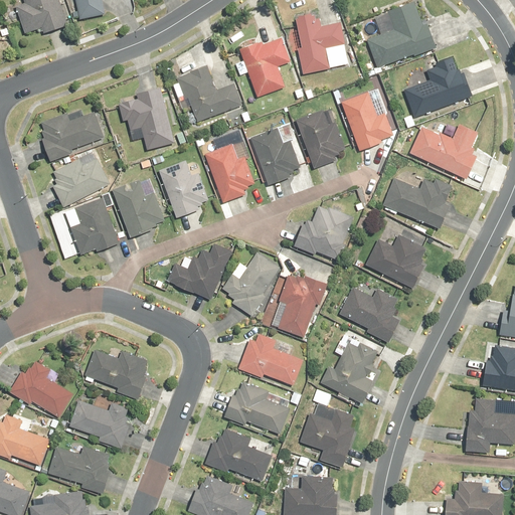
[(68,27),(59,0),(23,0),(25,4),(16,7),(26,40),(68,27)]
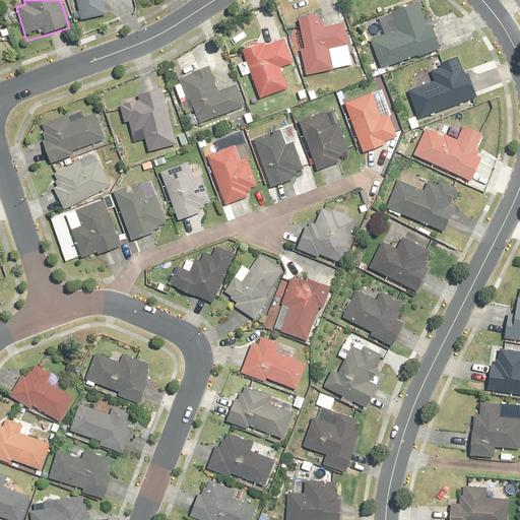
[(106,0),(76,0),(81,21),(110,16),(106,0)]
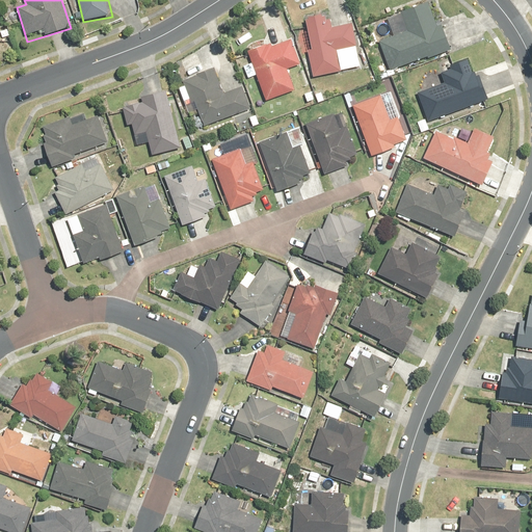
[(375,38),(387,71),(451,48),(433,0),(427,0),(388,15),(394,31),(375,38)]
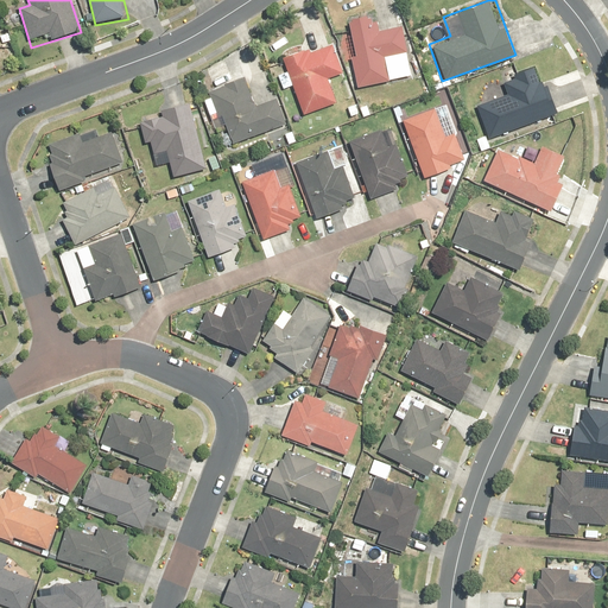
[(342,20),(354,89),(390,82),(385,56),(407,52),(403,25),(379,29),(377,14),(342,20)]
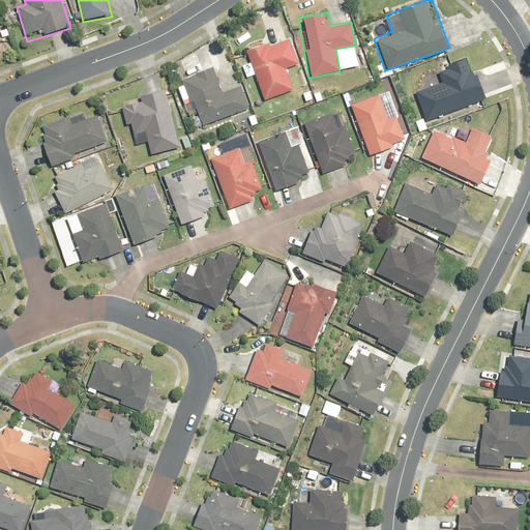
[(288,33),(244,48),(262,100),(293,89),(286,68),(299,64),(288,33)]
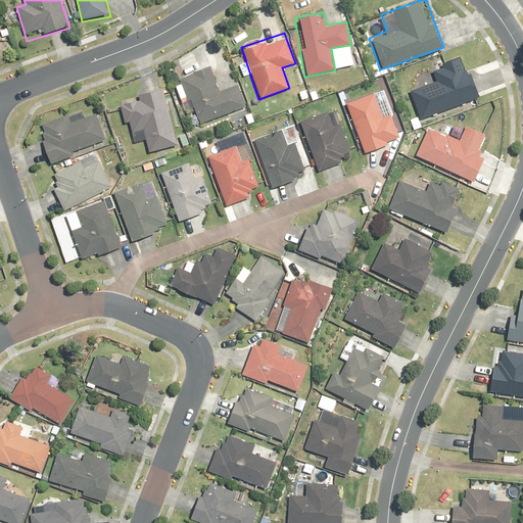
[(409,89),(419,120),(479,98),(464,54),(431,65),(436,80),(409,89)]
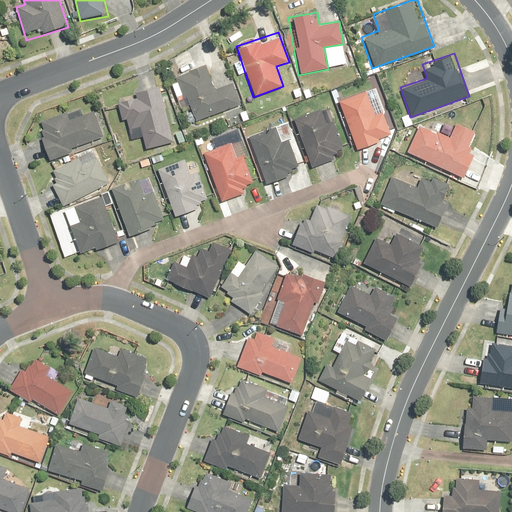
[(204,62),(167,76),(176,99),(186,96),(195,120),(241,103),(232,81),(214,88),(204,62)]
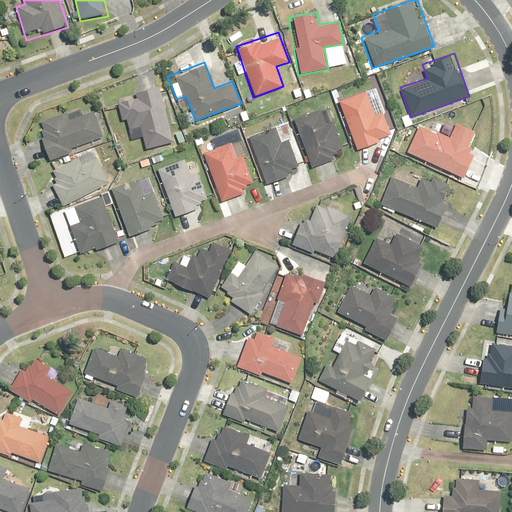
[(173,139),(158,85),(114,97),(121,120),(125,119),(128,131),(138,128),(143,147),(173,139)]
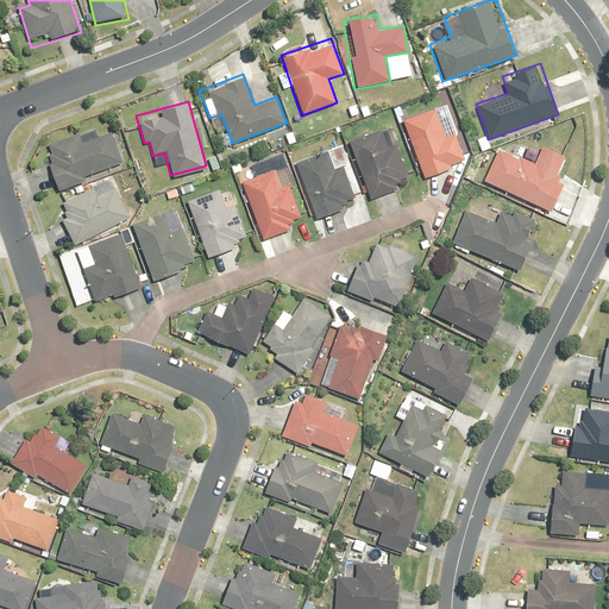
[(435,108),(403,119),(424,179),(466,163),(454,130),(444,133),(435,108)]
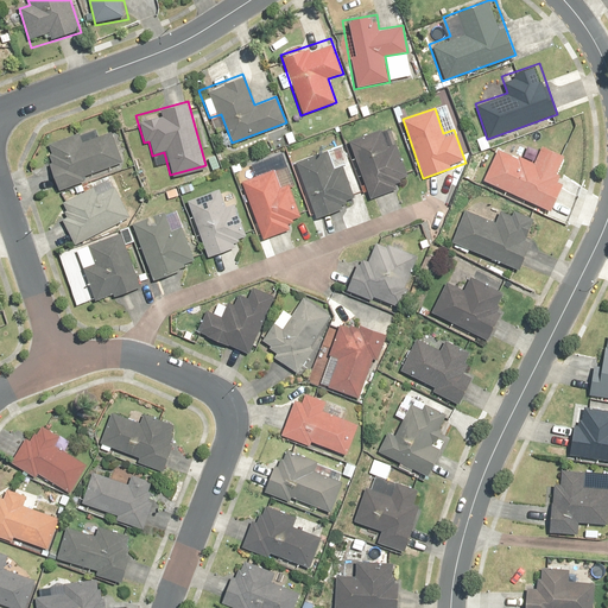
[(109,125),(42,147),(56,189),(124,166),(109,125)]
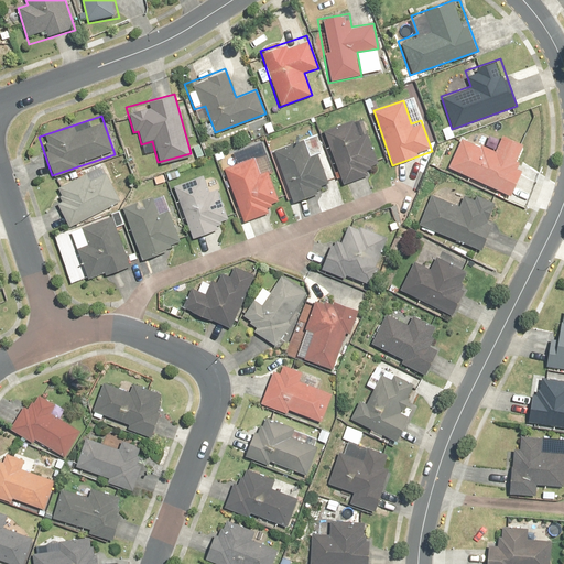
[(355,119),(323,130),(343,184),(370,174),(368,167),(382,162),(371,133),(361,137),(355,119)]
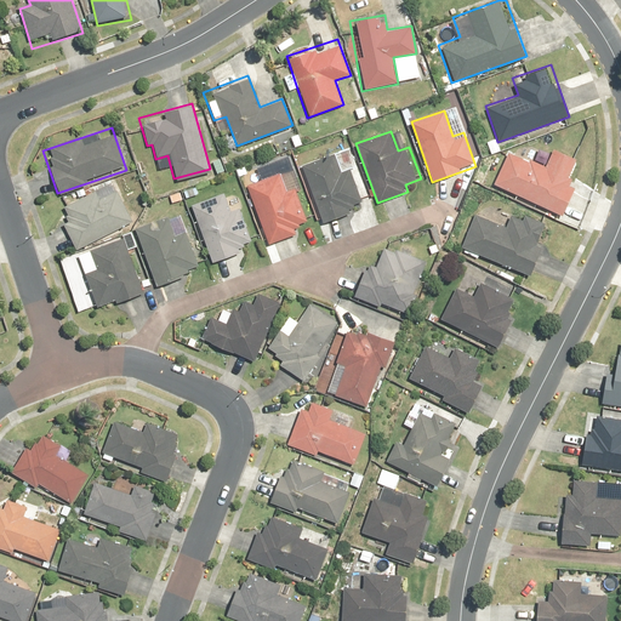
[(507,149),(491,184),(562,216),(575,186),(567,181),(576,159),(553,149),(546,166),(507,149)]
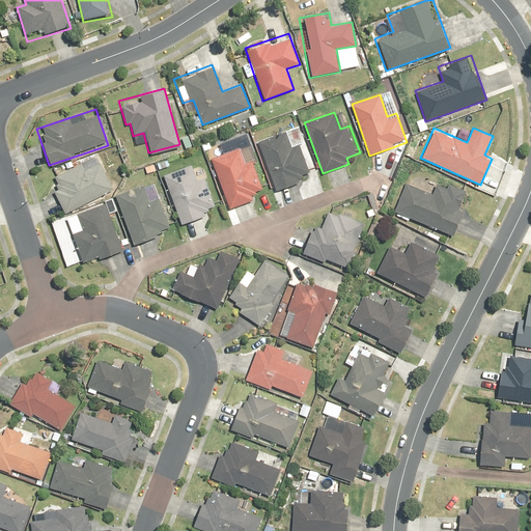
[(287,132),(257,142),(275,191),(303,180),(301,175),(313,171),(304,145),(294,148),(287,132)]
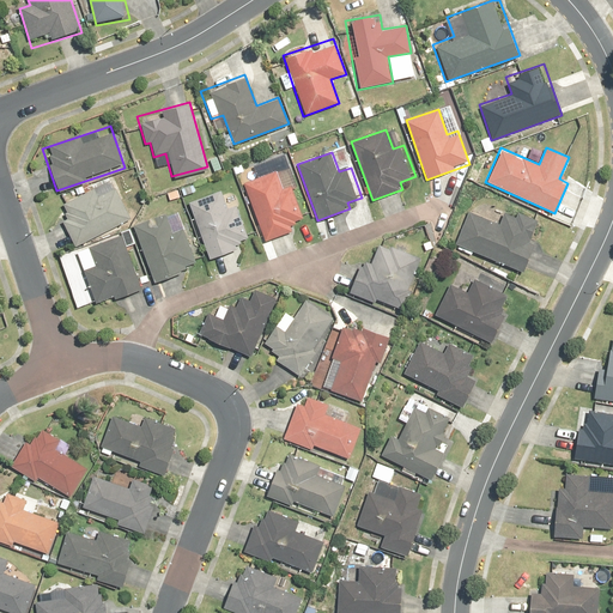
[(277,170),(244,182),(265,240),(295,230),(292,224),(303,219),(290,186),(283,188),(277,170)]
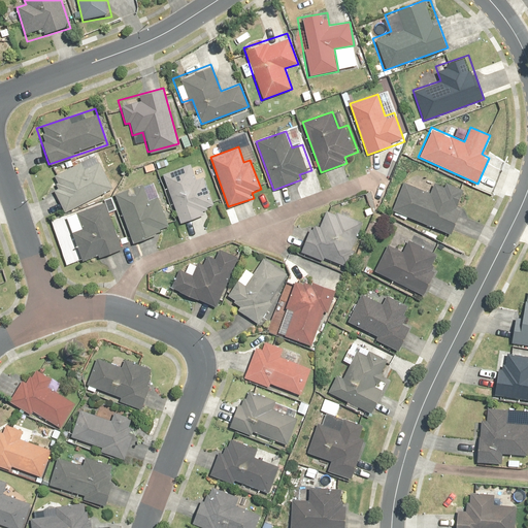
[(101,158),(50,175),(60,208),(112,191),(101,158)]
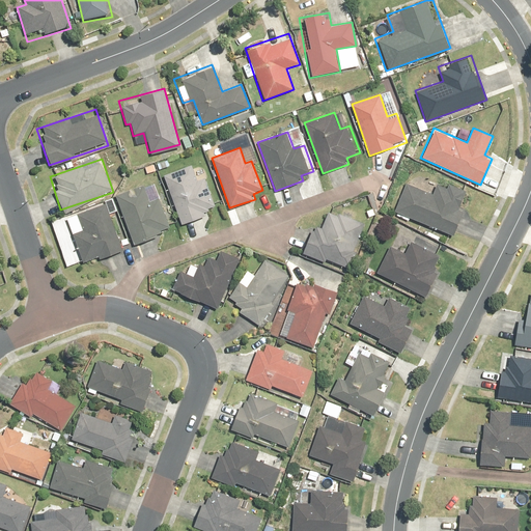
[(163,174),(180,223),(217,210),(204,176),(196,179),(191,165),(163,174)]
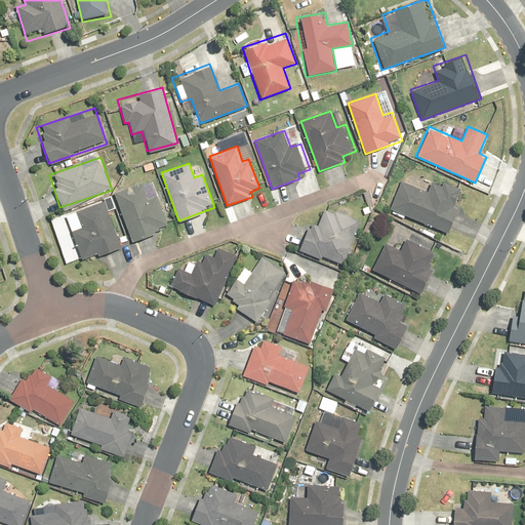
[(113,193),(130,241),(165,229),(149,180),(113,193)]
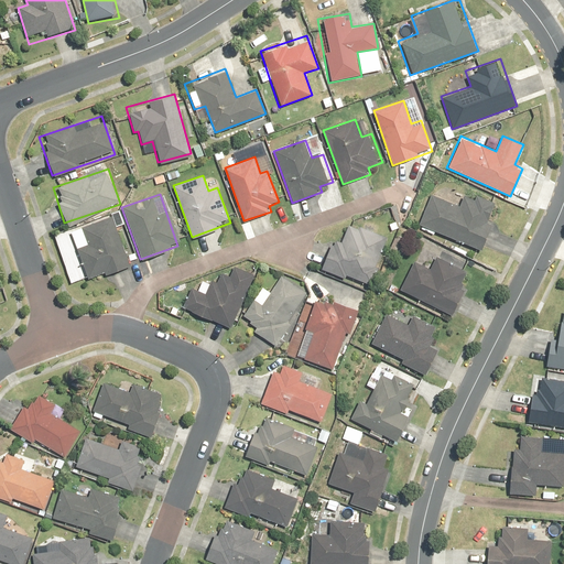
[(429,194),(416,225),(480,250),(497,207),(465,195),(461,206),(429,194)]
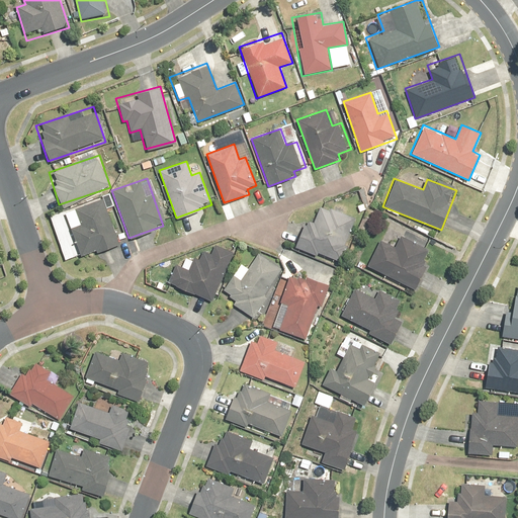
[(103,199),(69,211),(85,256),(118,245),(103,199)]
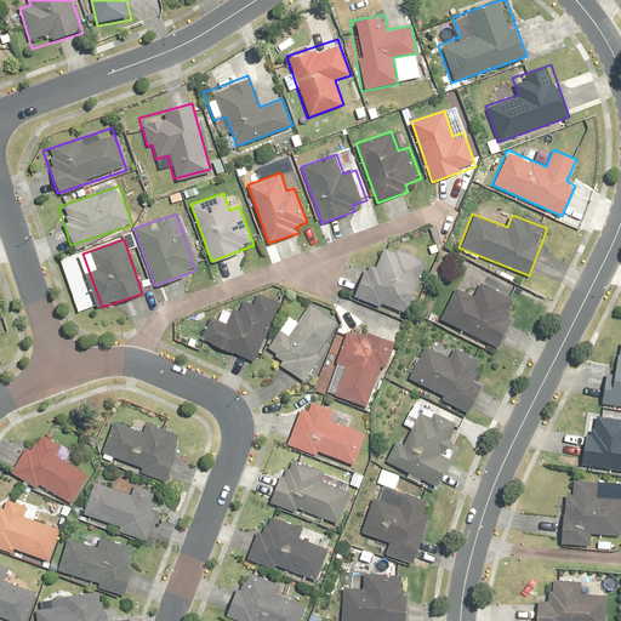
[(366,261),(353,295),(408,317),(431,258),(387,241),(379,266),(366,261)]
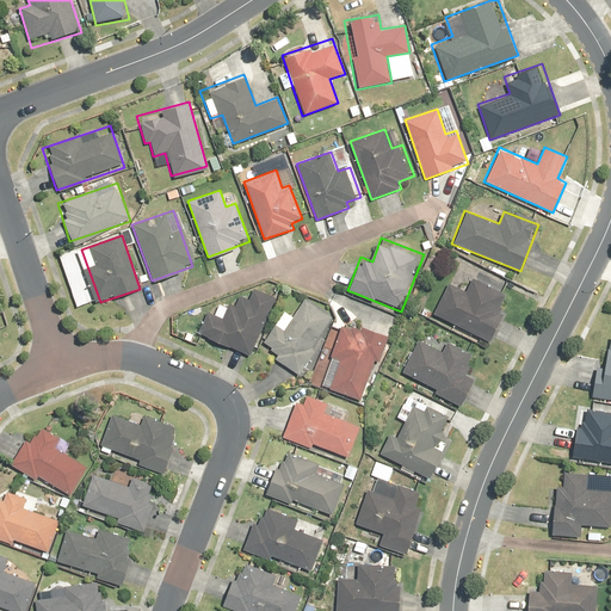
[(448,281),(432,316),(491,341),(511,294),(471,277),(467,289),(448,281)]
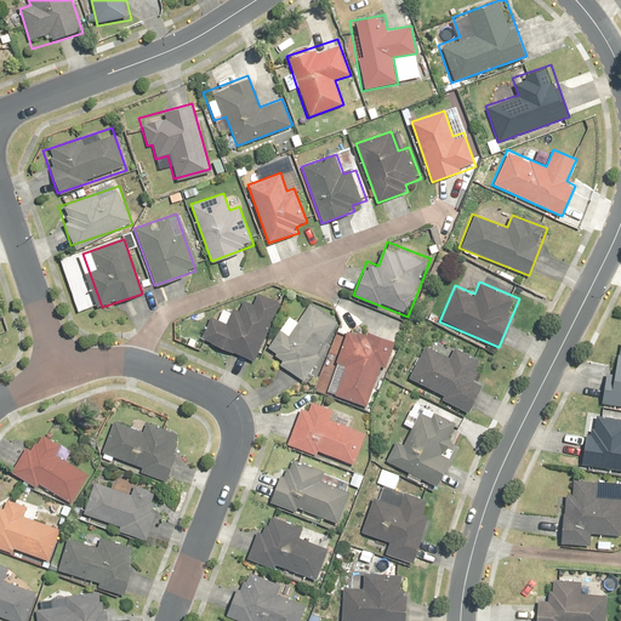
[(210,313),(199,337),(256,363),(285,296),(269,290),(229,306),(223,319),(210,313)]
